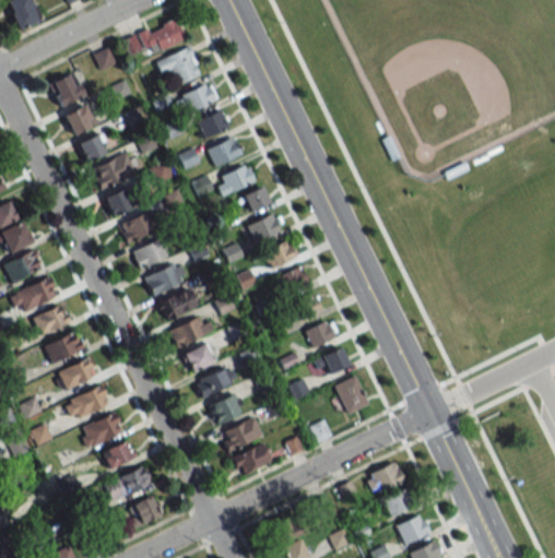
[(19,30),(39,22),(31,0),(9,0),(7,1),(19,30)]
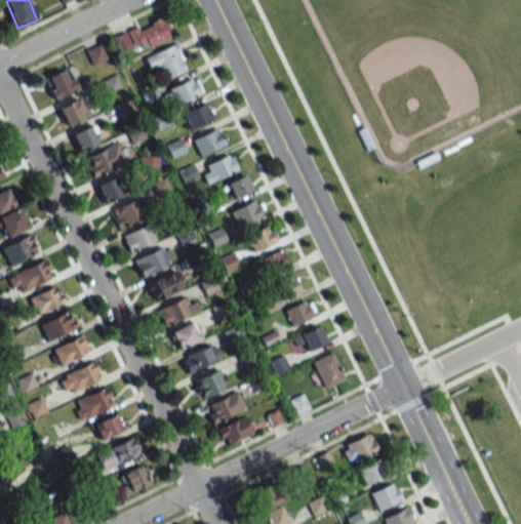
[(174,39),(166,18),(117,38),(122,51),(136,46),(139,52),(174,39)]
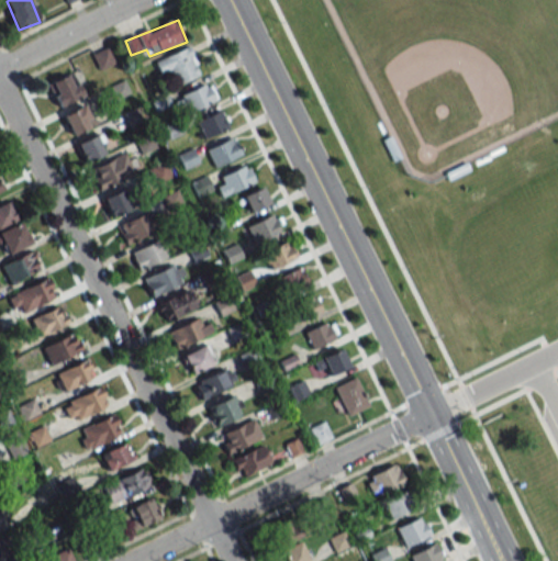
[(180,85),(203,75),(192,47),(158,62),(165,78),(176,74),(180,85)]
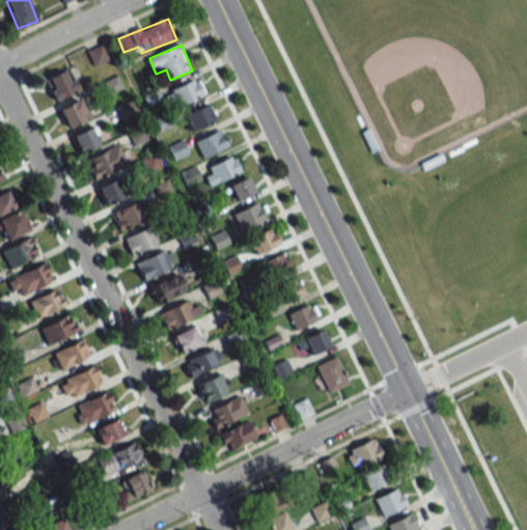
[(90,53),(98,67),(111,60),(104,46),(90,53)]
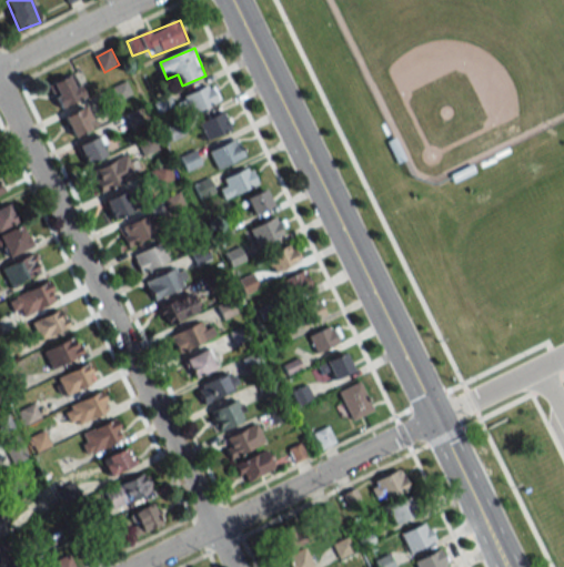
[(59,108),(86,100),(78,74),(52,82),(59,108)]
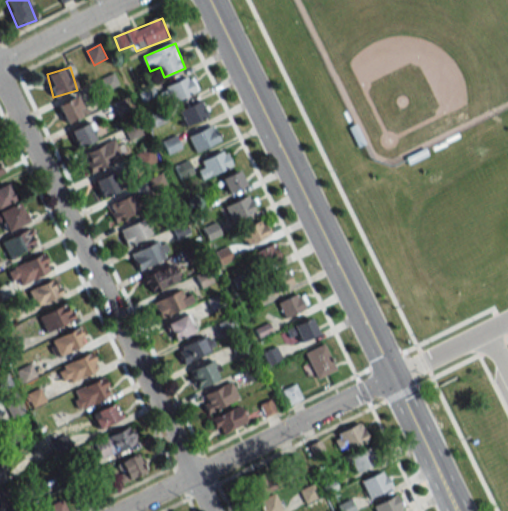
[(167,87),(188,77),(190,80),(191,79),(198,92),(175,103),(167,87)]
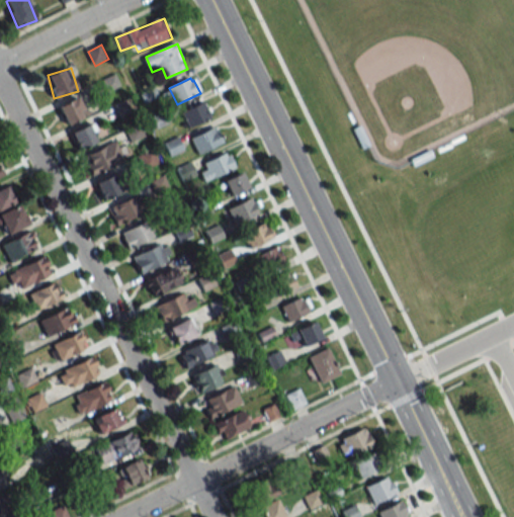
[(60,106),(69,125),(91,114),(82,96),(60,106)]
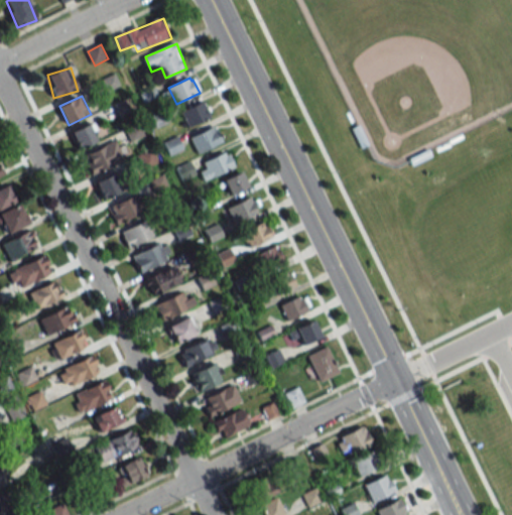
[(181,112),(203,102),(205,105),(206,104),(213,117),(189,128),(181,112)]
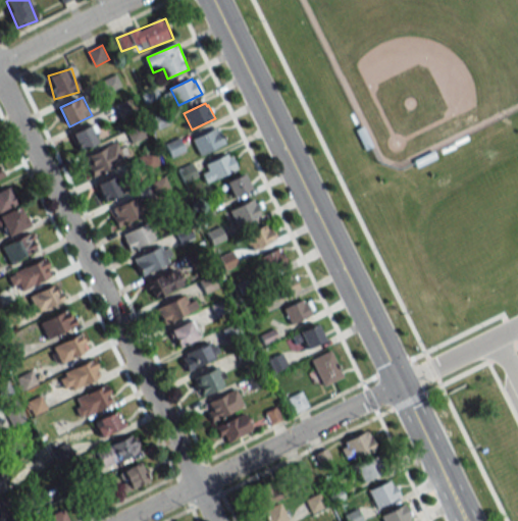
[(102,142),(93,124),(73,135),(82,152),(102,142)]
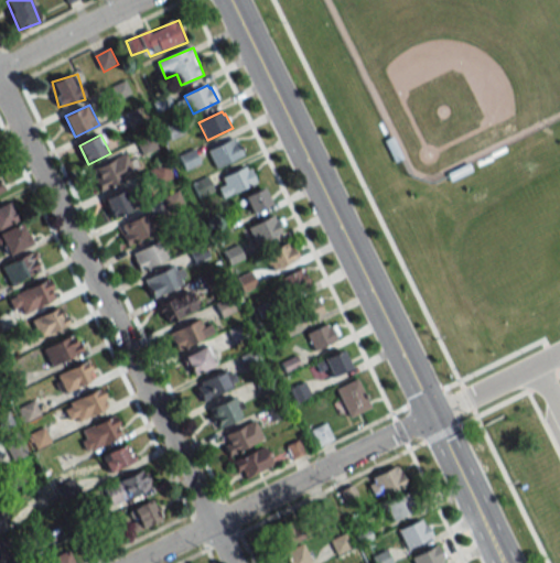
[(210,151),(233,139),(235,143),(237,142),(244,157),(218,169),(210,151)]
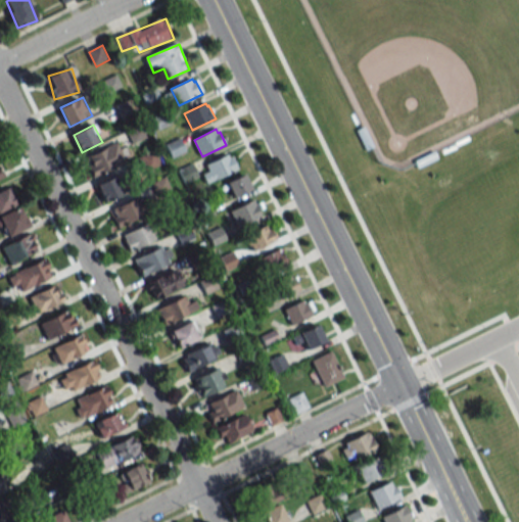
[(86,160),(96,178),(128,160),(119,143),(86,160)]
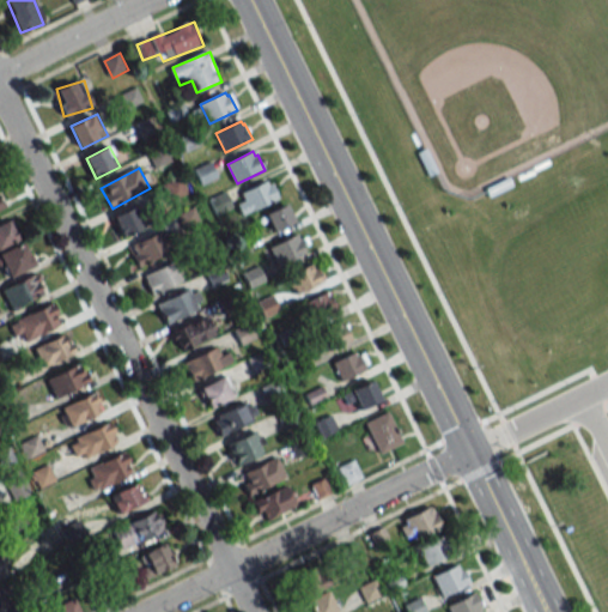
[(174,199),(188,192),(183,180),(169,186),(174,199)]
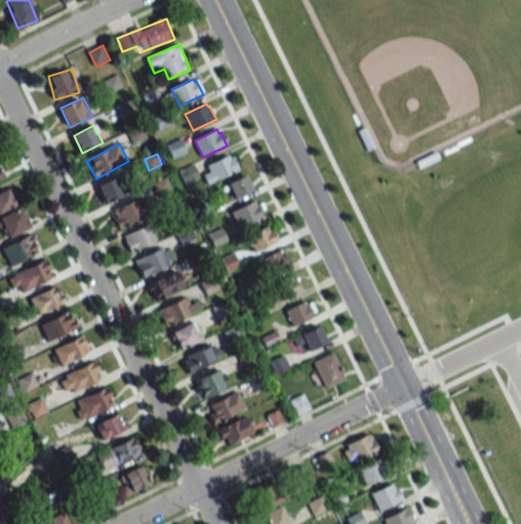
[(208,165),(230,155),(232,158),(234,157),(240,170),(216,182),(208,165)]
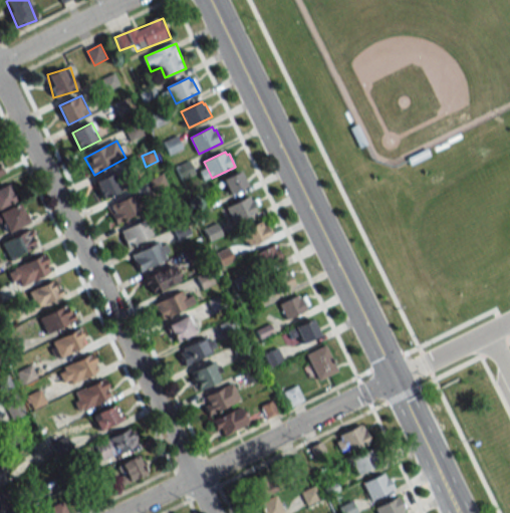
[(225,181),(232,194),(249,185),(242,172),(225,181)]
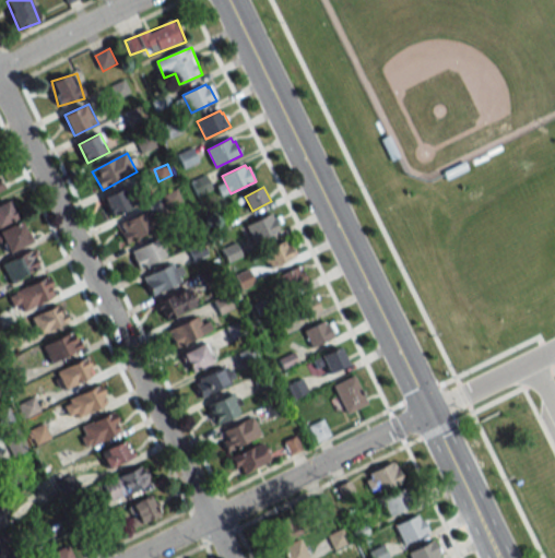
[(105,198),(114,216),(131,209),(122,189),(105,198)]
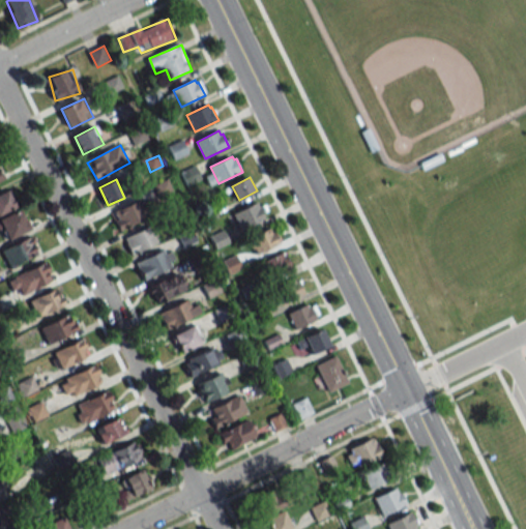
[(0,195),(0,215),(19,208),(11,190),(0,195)]
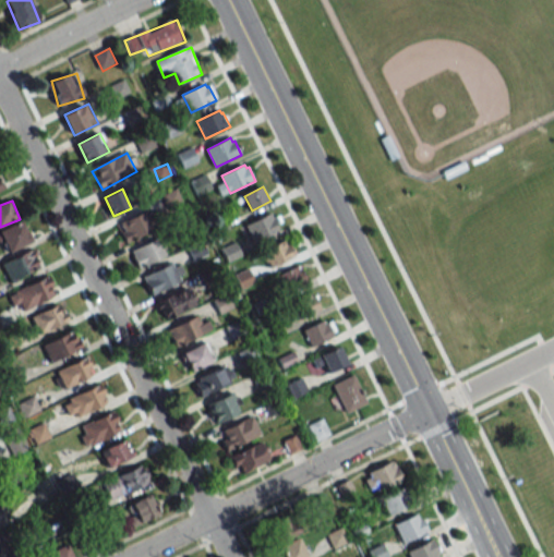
[(156,230),(146,212),(119,226),(129,244),(156,230)]
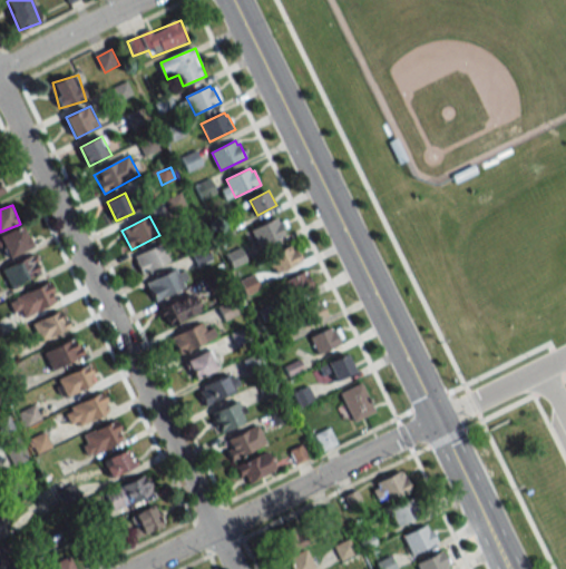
[(253,231),(261,247),(289,234),(281,217),(253,231)]
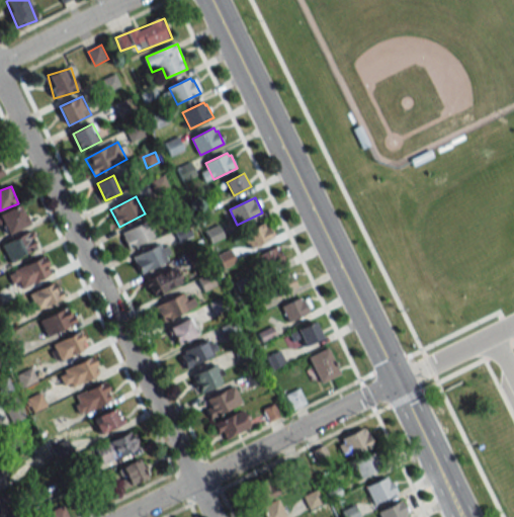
[(0,216),(0,218),(9,236),(31,224),(22,205),(0,216)]
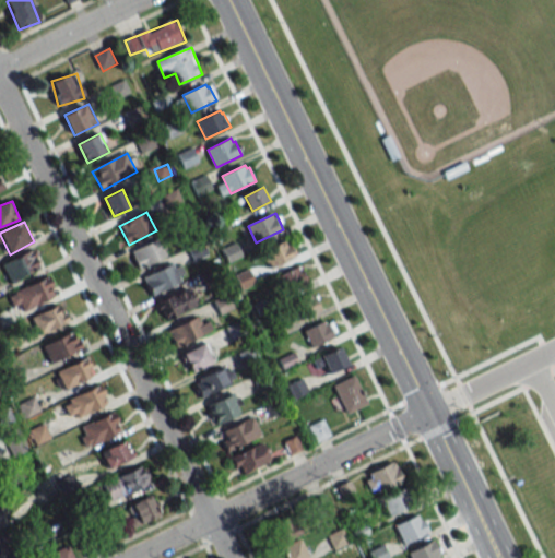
[(168,258),(162,239),(133,251),(141,269),(168,258)]
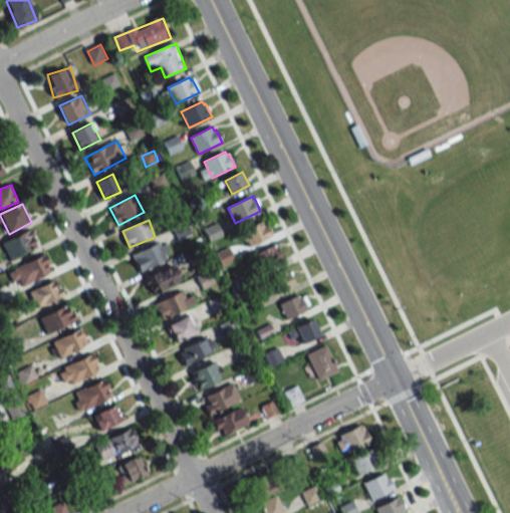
[(250,247),(273,237),(266,221),(243,231),(250,247)]
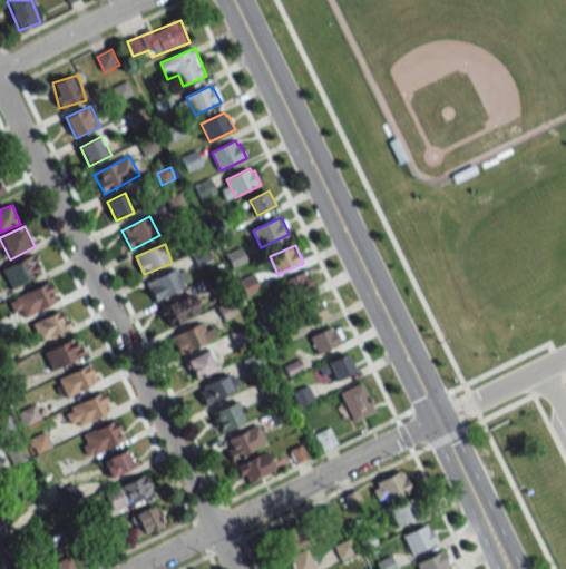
[(44,273),(36,255),(3,271),(12,288),(44,273)]
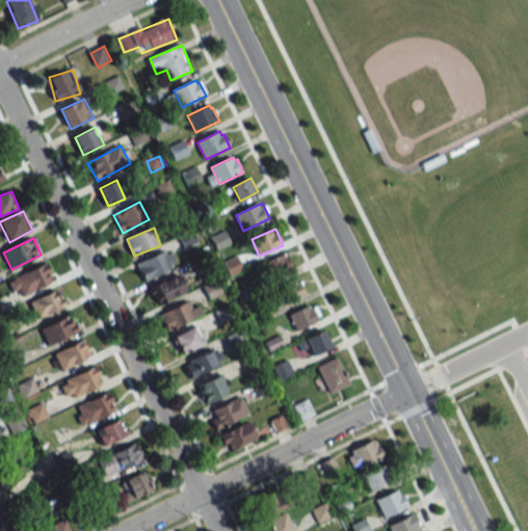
[(178,265),(168,248),(138,266),(148,283),(178,265)]
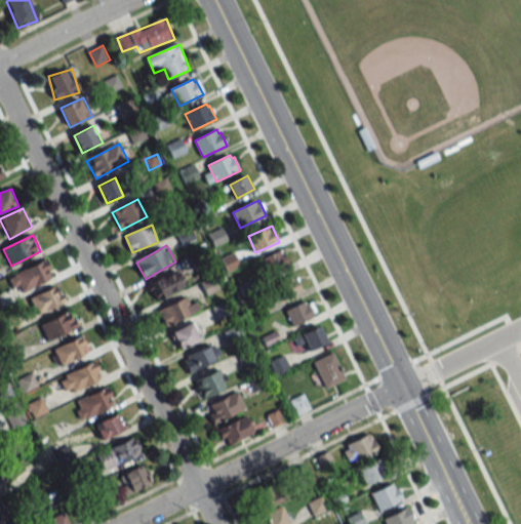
[(290,267),(284,250),(262,259),(269,275),(290,267)]
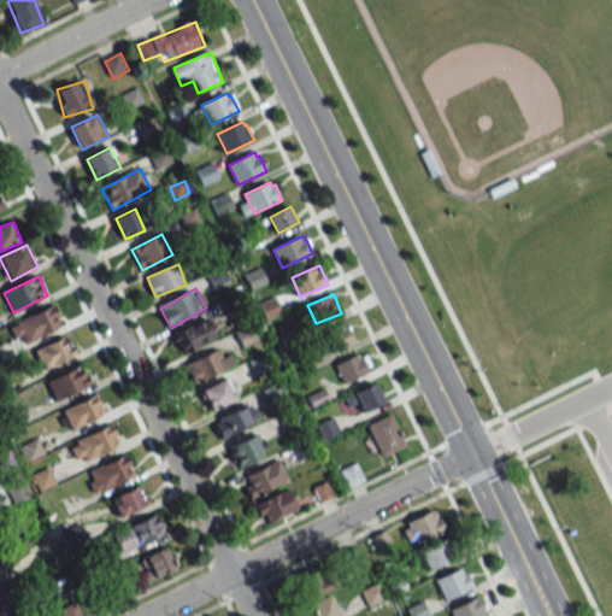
[(12,326),(21,346),(64,328),(56,306),(12,326)]
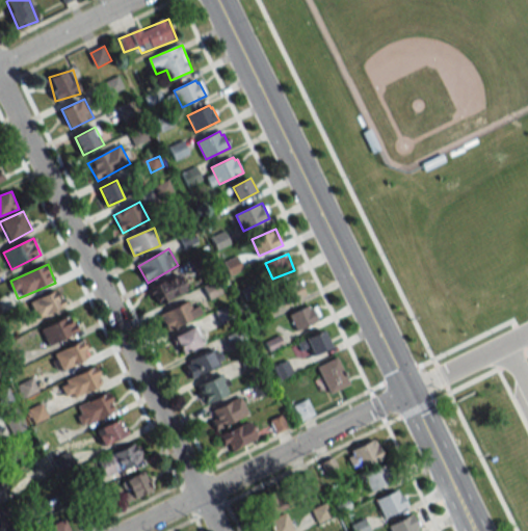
[(151,288),(159,304),(187,291),(179,274),(151,288)]
